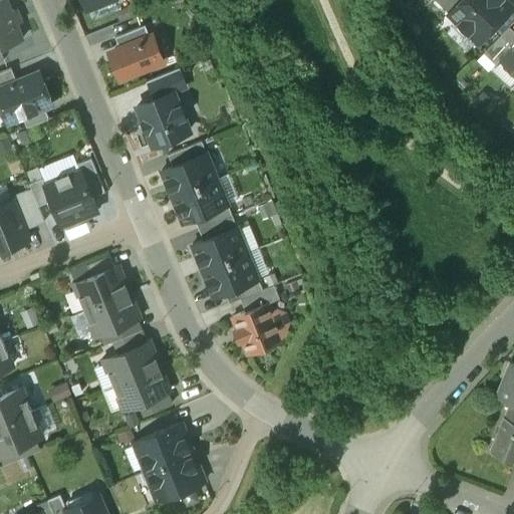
[(0,0),(0,47),(22,39),(16,24),(18,22),(13,10),(11,12),(5,0),(0,0)]
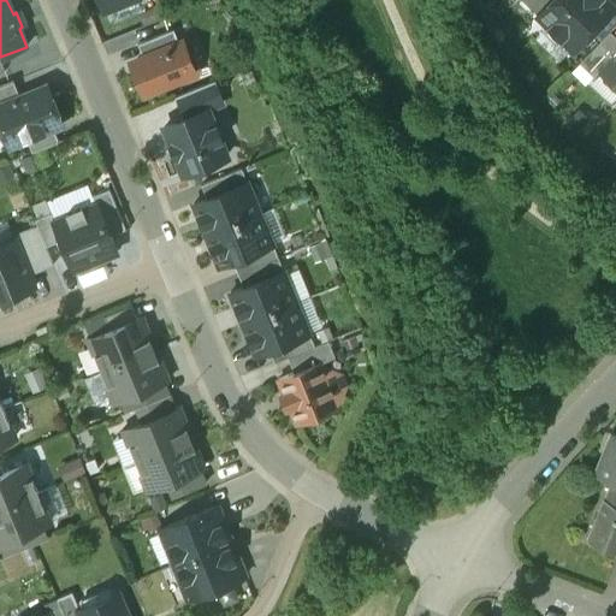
[(99,0),(104,11),(129,0),(99,0)]
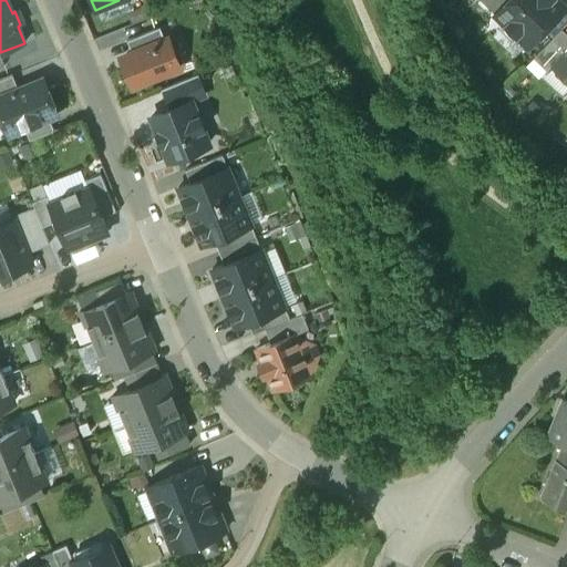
[(482,0),(496,13),(508,0),(482,0)]
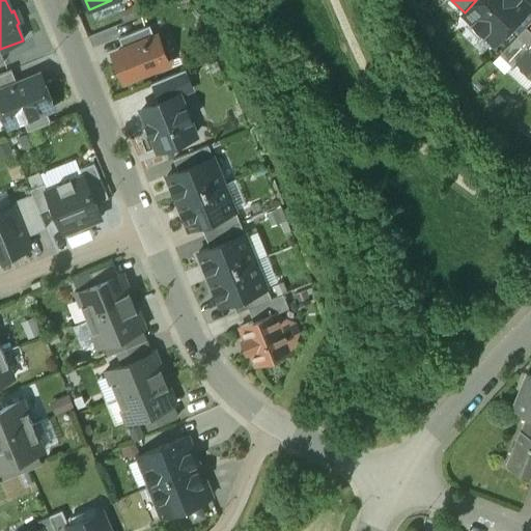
[(476,0),(465,12),(464,14),(472,22),(471,25),(474,30),(477,33),(482,35),(485,34),(494,43),(528,7),(521,0),(476,0)]
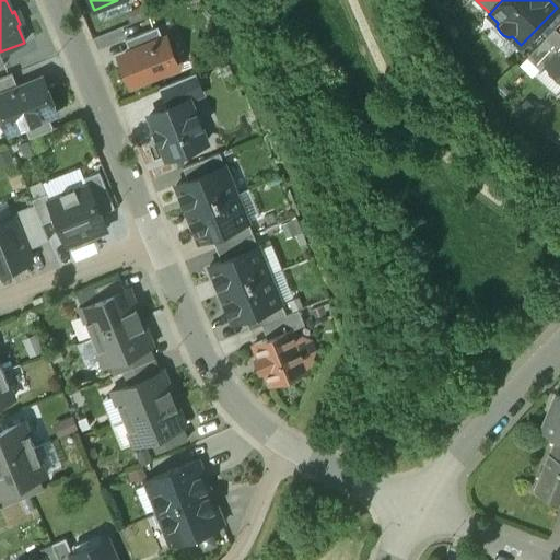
[(158,26),(125,39),(130,53),(162,38),(158,26)]
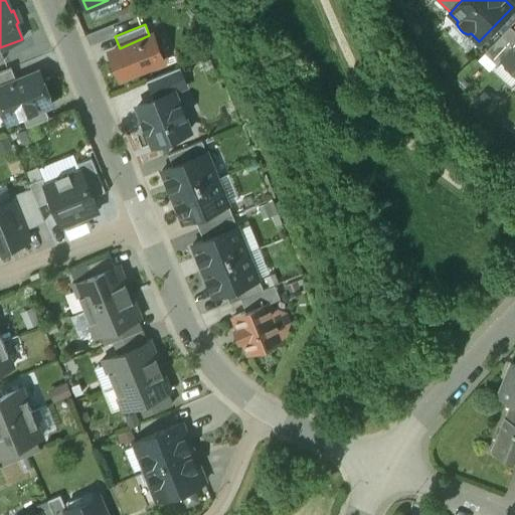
[(503,33),(484,52),(496,64),(500,59),(514,44),(503,33)]
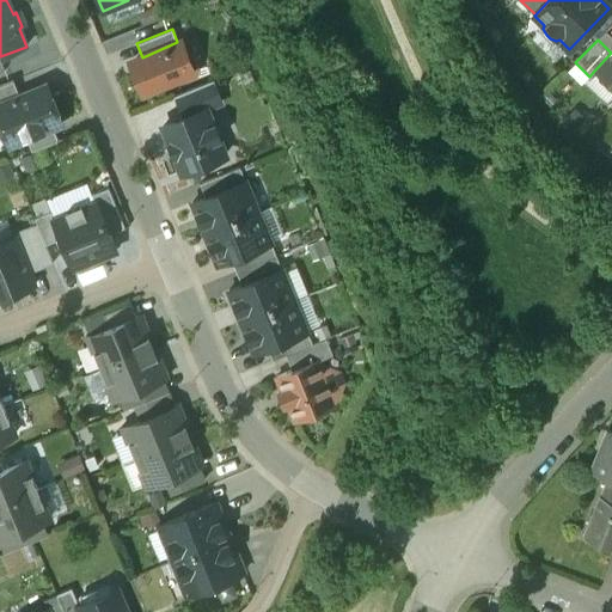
[(142,57),(134,60),(147,91),(194,72),(181,41),(177,42),(142,57)]
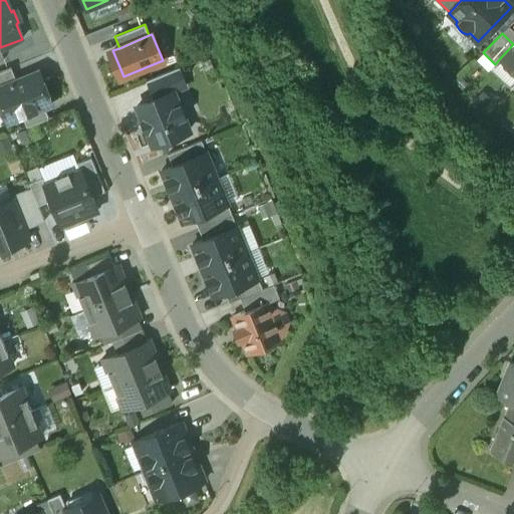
[(513,42),(513,44),(499,59),(513,73),(513,42)]
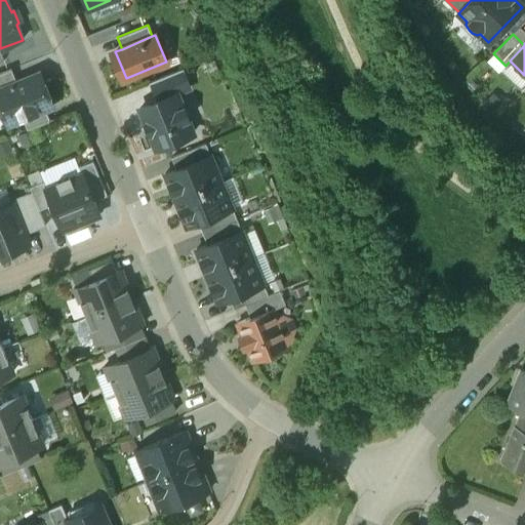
[(11,69),(0,73),(0,88),(16,82),(11,69)]
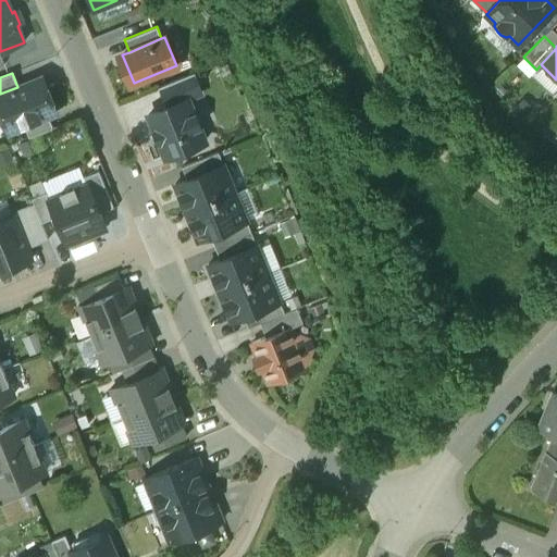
[(17,87),(0,94),(0,113),(8,132),(48,115),(56,112),(41,77),(17,87)]
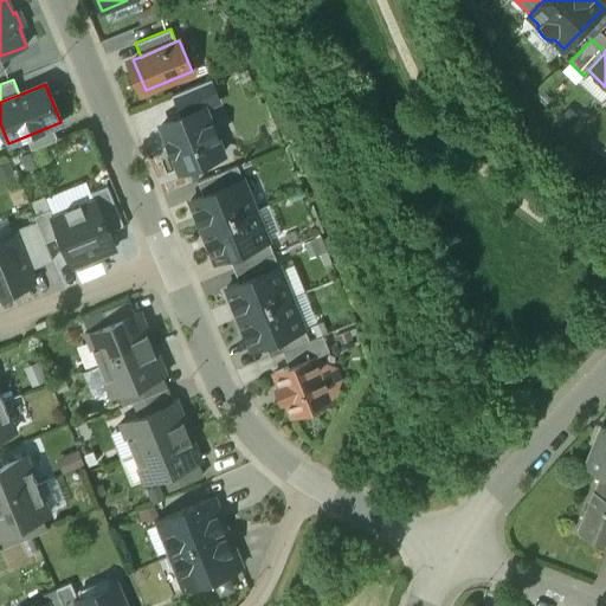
[(199,84),(173,95),(181,116),(204,107),(205,109),(208,107),(199,84)]
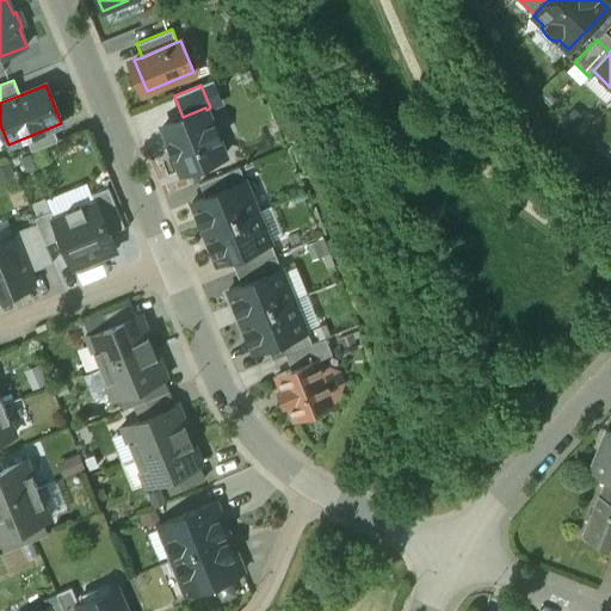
[(183,117),(162,125),(170,141),(167,142),(173,158),(176,156),(181,172),(224,154),(218,140),(220,139),(214,123),(211,123),(207,110),(205,107),(183,117)]
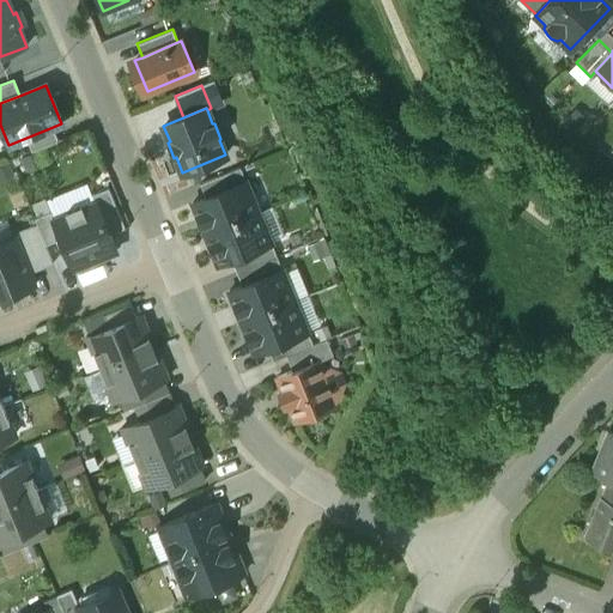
[(53,127),(26,138),(31,151),(58,140),(53,127)]
